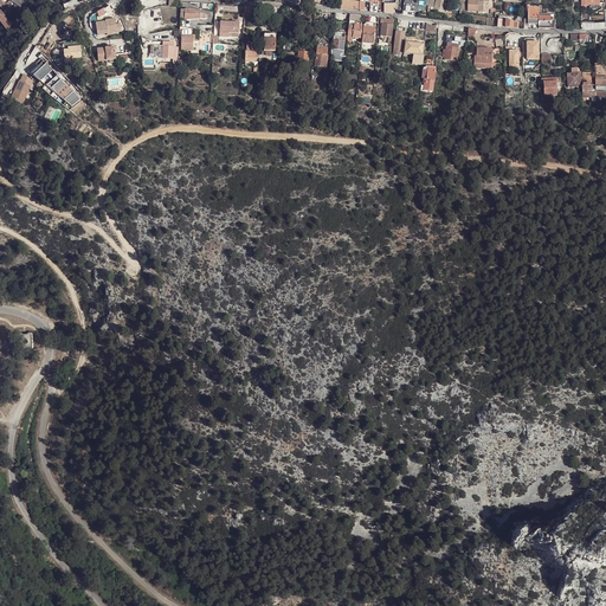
[(0,0),(0,6),(5,12),(11,6),(8,4),(6,6),(0,0)]
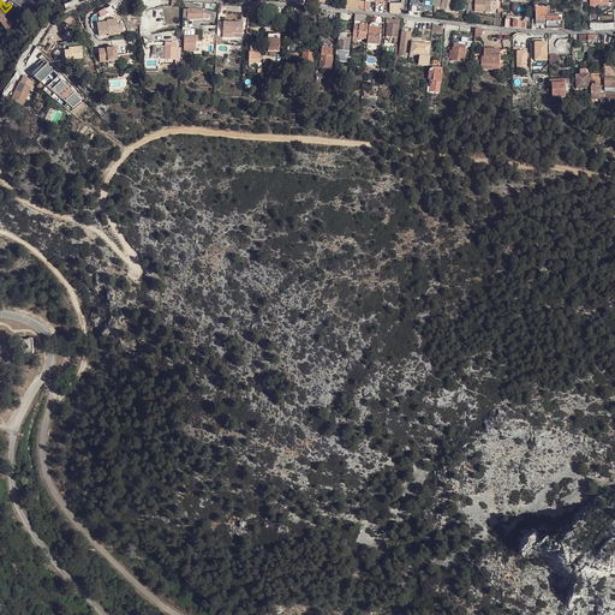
[(345,0),(346,10),(370,12),(370,4),(365,3),(348,1),(348,0),(345,0)]
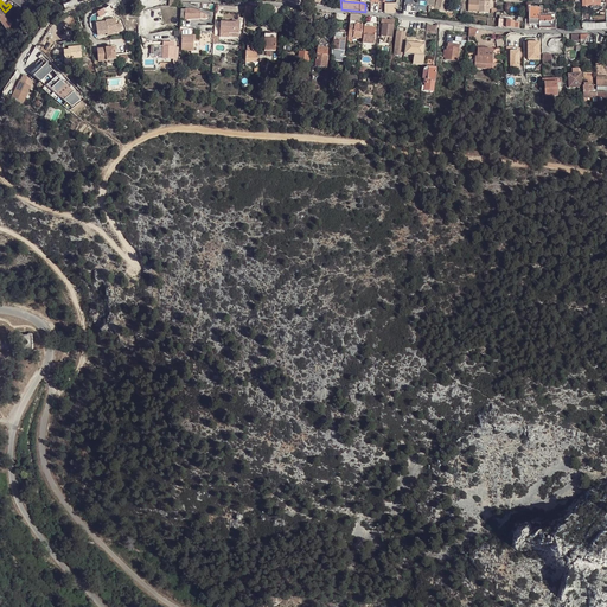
[(449,0),(430,0),(430,6),(430,8),(435,8),(435,10),(445,12),(447,1),(447,0),(448,0),(449,0)]
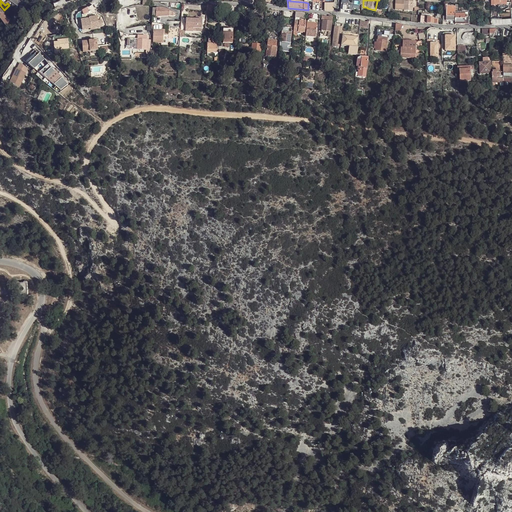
[(419,4),(419,0),(414,0),(414,2),(413,3),(413,0),(395,0),(395,9),(404,9),(404,10),(413,10),(413,7),(414,7),(414,4),(419,4)]
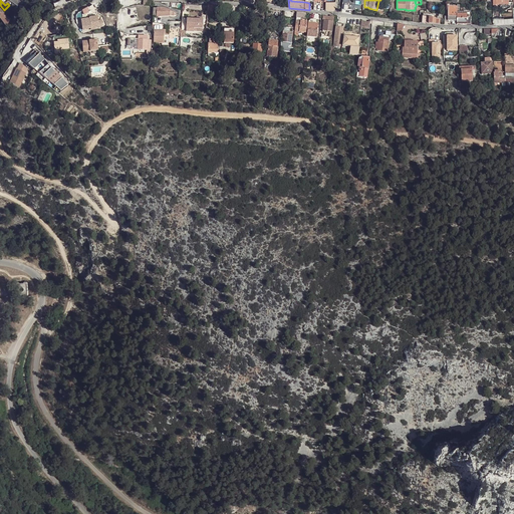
[(154,2),(144,1),(143,7),(151,7),(153,9),(154,9),(154,2)]
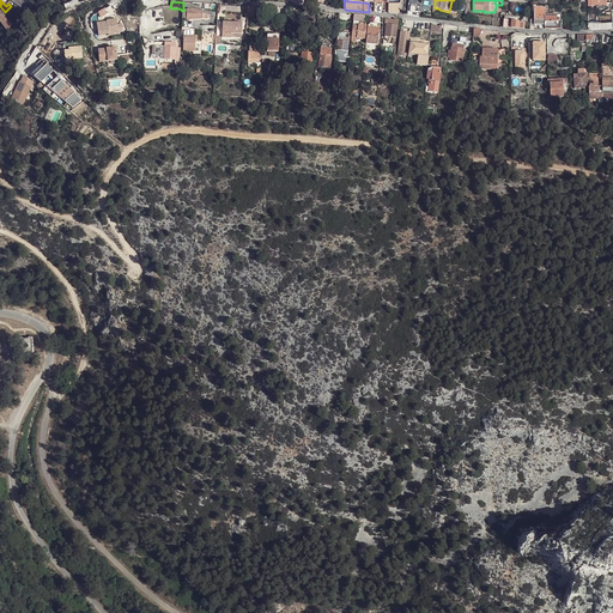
[(400,13),(400,4),(388,4),(388,13),(400,13)]
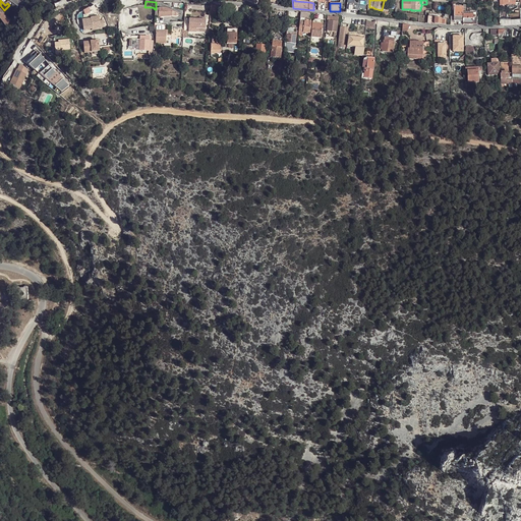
[(0,15),(1,16),(7,24),(8,24),(11,20),(7,16),(3,12),(0,8),(0,15)]
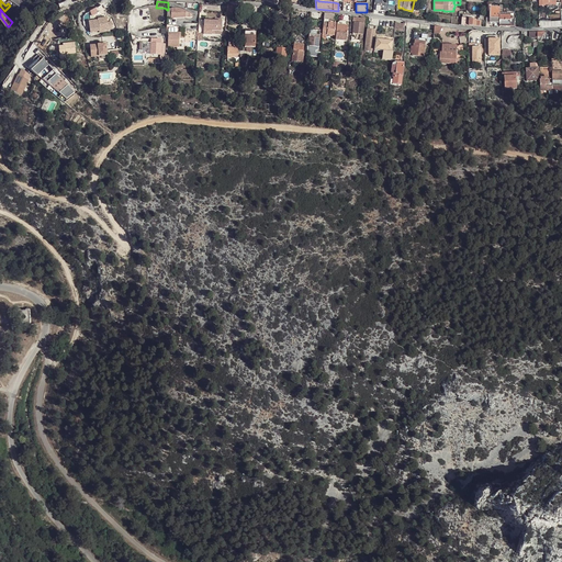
[(180,11),(168,10),(167,20),(186,19),(186,12),(180,11)]
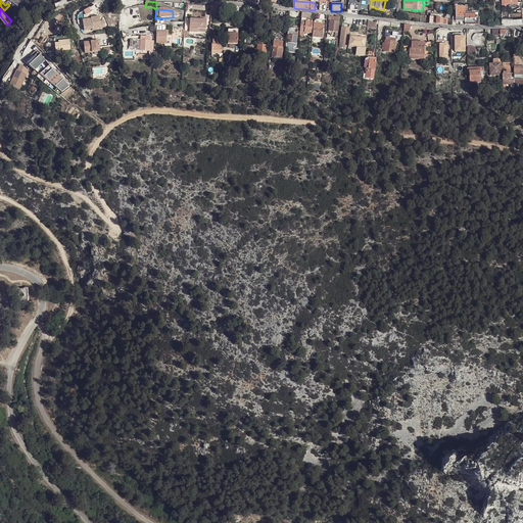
[(446,25),(448,26),(448,19),(453,19),(453,15),(449,14),(449,15),(446,15),(446,17),(445,17),(445,19),(444,19),(437,18),(437,17),(431,17),(430,24),(435,25),(436,25),(446,25)]
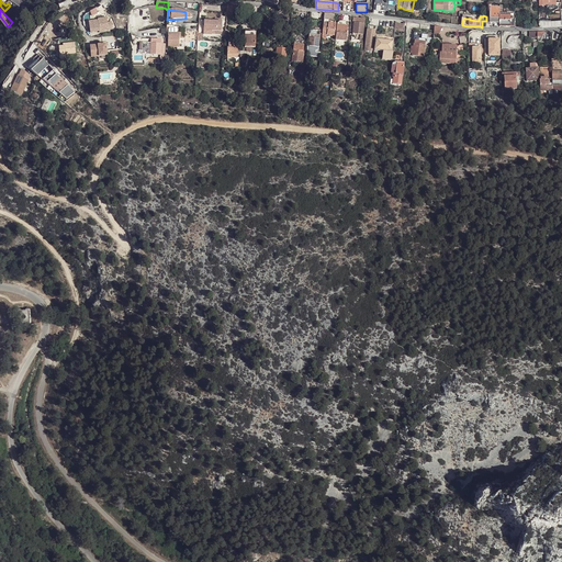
[(355,34),(364,35),(366,18),(362,17),(361,20),(353,19),(353,23),(355,23),(355,34)]
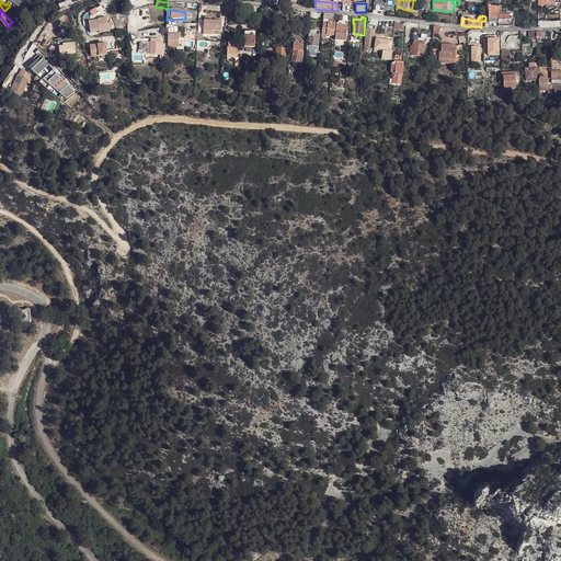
[(104,18),(95,19),(95,20),(86,21),(88,32),(110,30),(109,22),(104,23),(104,18)]
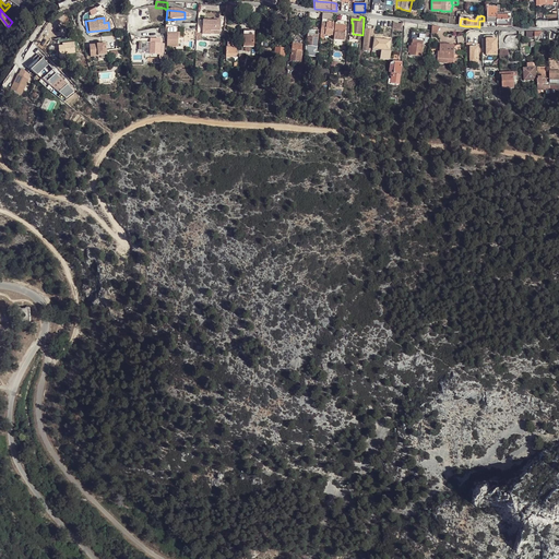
[(324,34),(333,35),(334,24),(333,24),(333,21),(322,20),(321,38),(324,38),(324,34)]
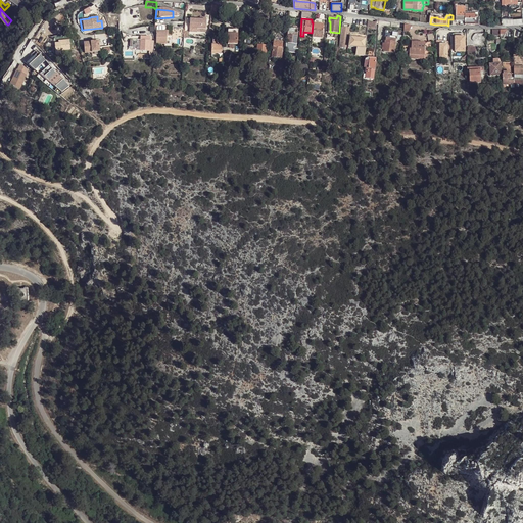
[(207,21),(191,20),(190,29),(198,30),(198,33),(206,33),(207,30),(207,21)]
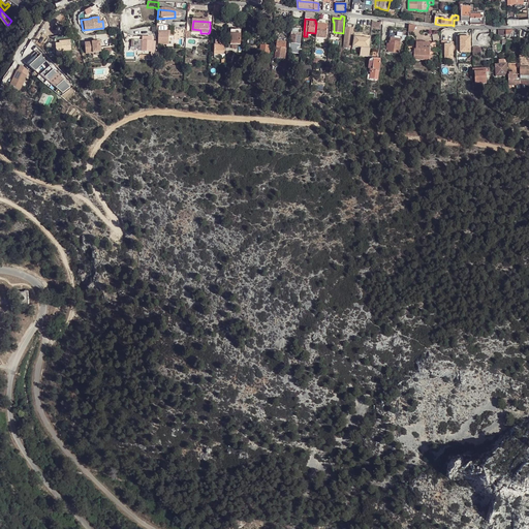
[(328,25),(318,24),(316,37),(327,38),(327,35),(328,34),(328,33),(327,33),(328,31),(328,25)]
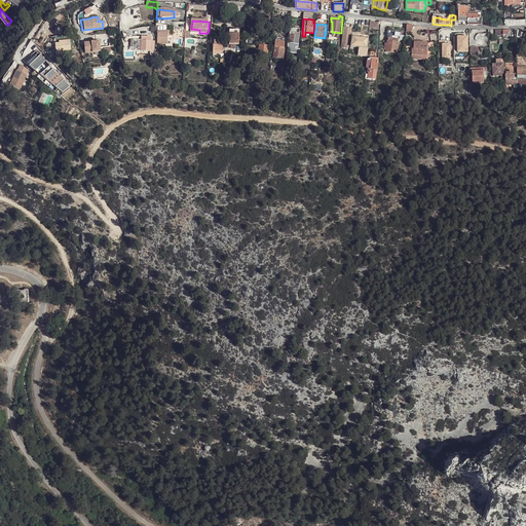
[(165,27),(157,25),(157,32),(158,32),(157,44),(165,45),(165,47),(173,47),(173,42),(173,40),(179,40),(182,40),(184,40),(184,32),(173,31),(165,31),(165,27)]
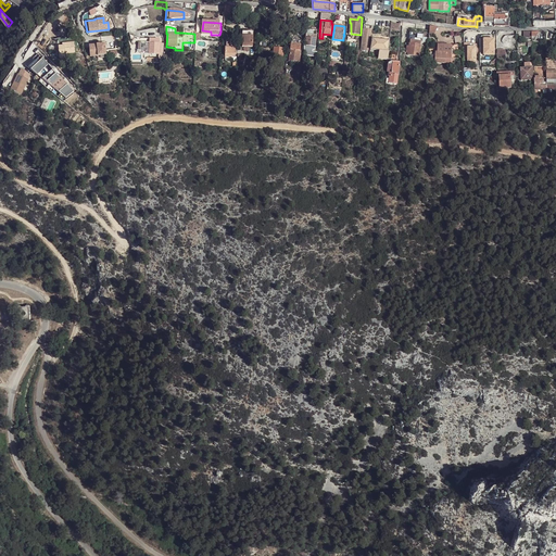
[(434,35),(439,26),(430,26),(430,30),(430,33),(434,35)]
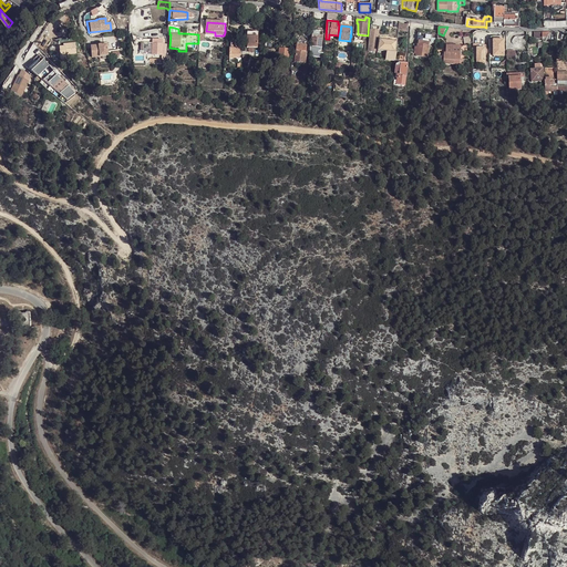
[(313,47),(322,48),(323,30),(313,30),(312,43),(313,44),(313,47)]
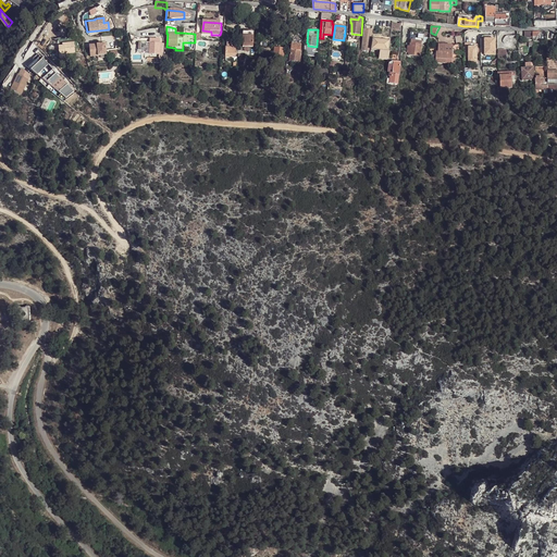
[(372,32),(364,29),(363,50),(370,51),(370,46),(369,46),(370,40),(371,40),(372,32)]
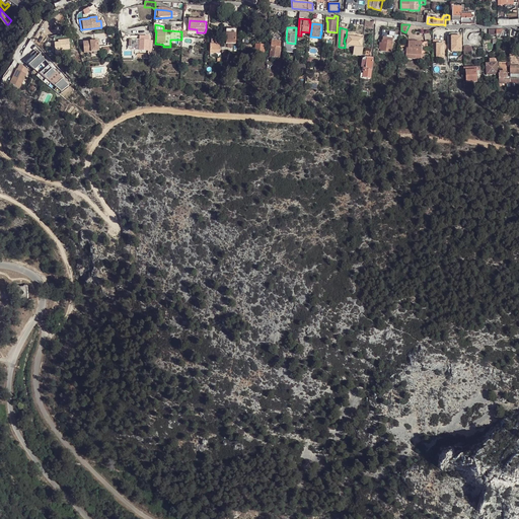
[(237,31),(227,30),(227,46),(236,46),(237,31)]
